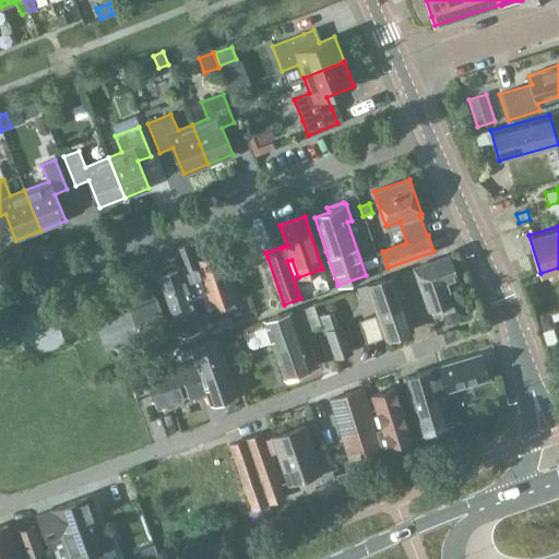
[(211,307),(212,309),(236,301),(217,247),(209,249),(204,237),(189,242),(197,265),(201,278),(205,292),(211,307)]
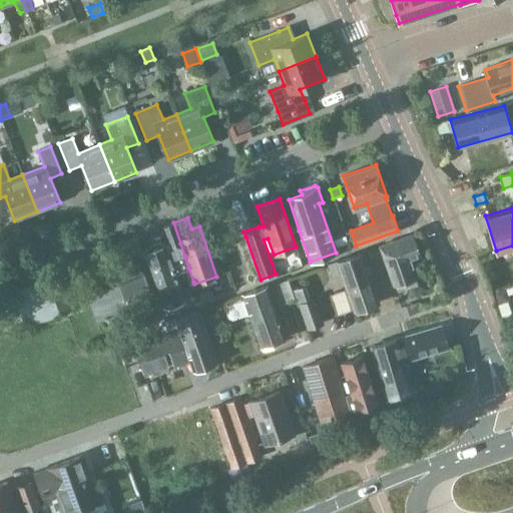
[(180,243),(173,222),(162,226),(170,247),(180,243)]
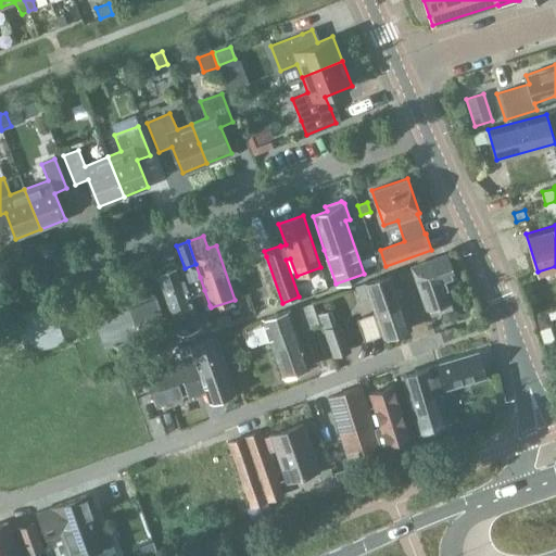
[(426,308),(451,300),(444,281),(454,278),(446,254),(411,267),(426,308)]
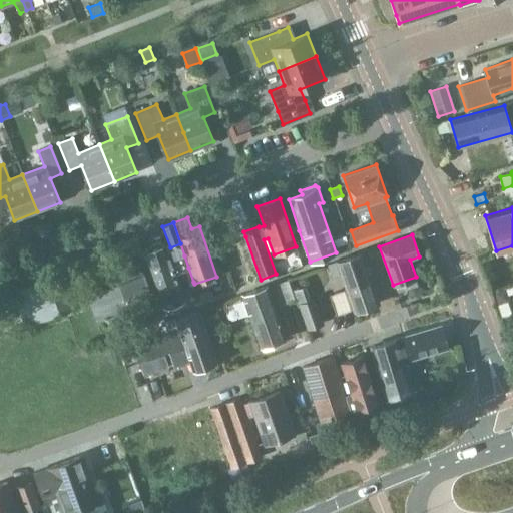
[(153,280),(188,268),(184,255),(170,261),(165,244),(161,245),(160,241),(147,246),(148,249),(144,251),(153,280)]
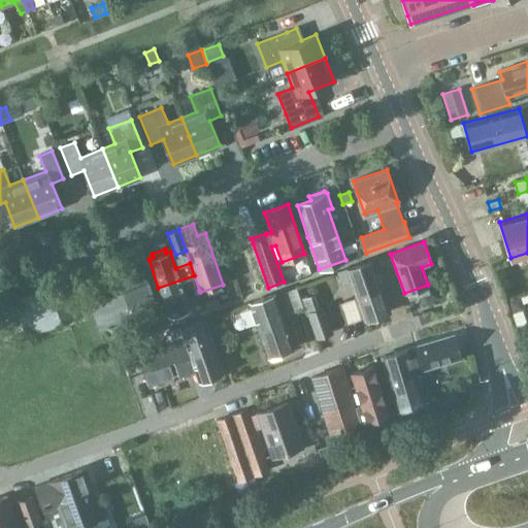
[(390,311),(372,260),(336,272),(340,284),(350,281),(363,321),(390,311)]
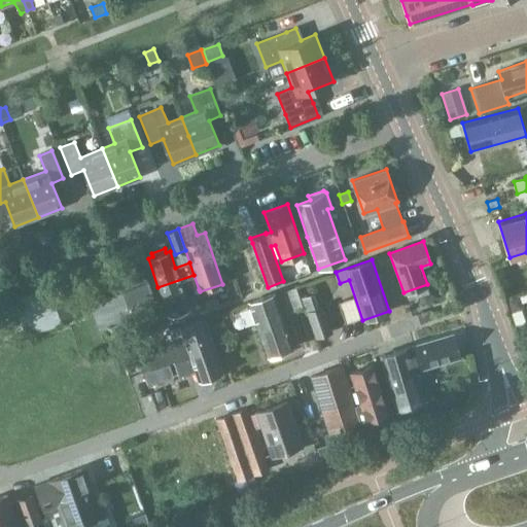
[(98,329),(156,310),(146,282),(142,269),(123,275),(127,289),(89,303),(98,329)]
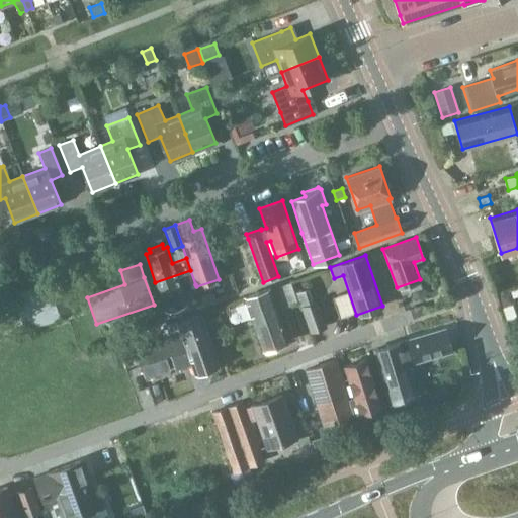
[(190,270),(155,282),(165,310),(185,303),(182,293),(192,290),(191,286),(195,284),(190,270)]
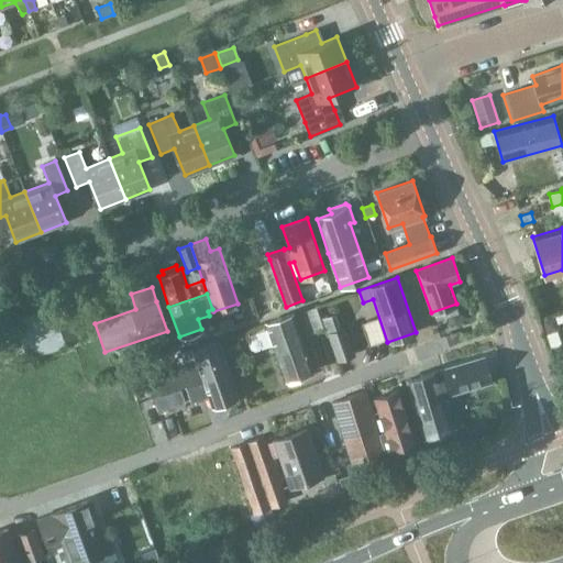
[(0,368),(44,352),(79,339),(64,300),(13,319),(0,323),(0,368)]
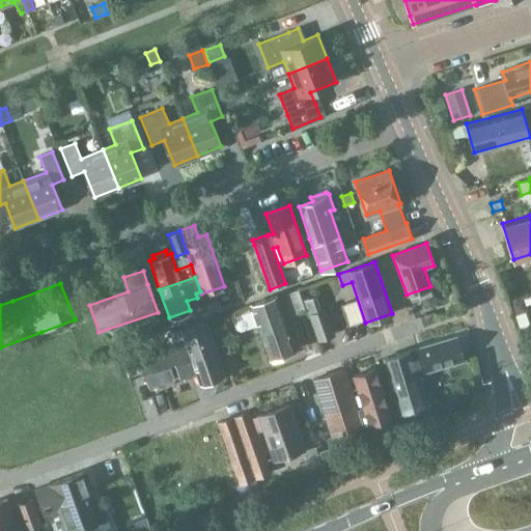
[(269,360),(296,350),(277,296),(250,305),(269,360)]
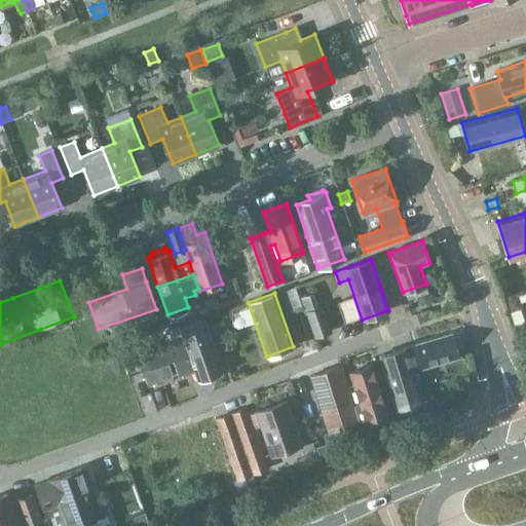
[(519,296),(508,299),(512,310),(522,307),(519,296)]
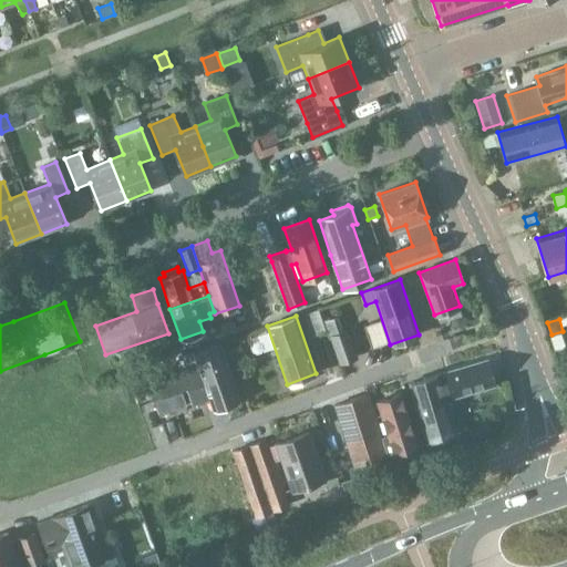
[(232,321),(222,325),(225,333),(235,330),(232,321)]
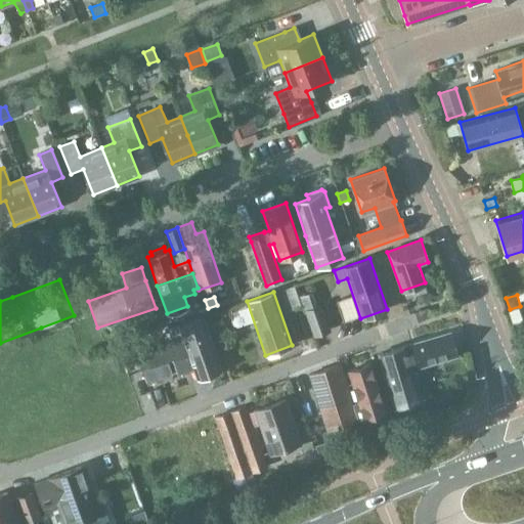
[(314,335),(330,330),(320,305),(305,310),(314,335)]
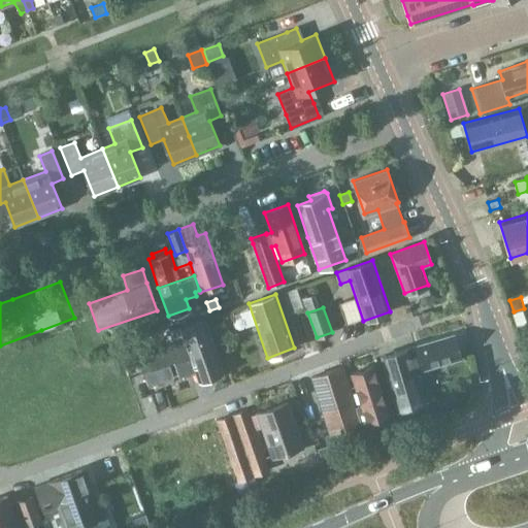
[(421,311),(411,315),(415,324),(430,318),(427,309),(421,311)]
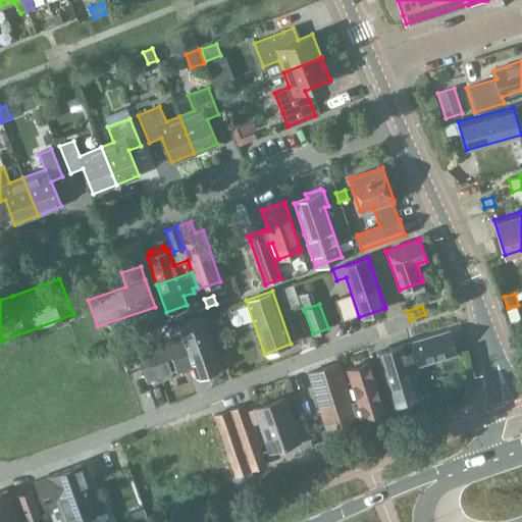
[(187,351),(211,343),(202,316),(177,324),(181,336),(143,350),(148,366),(173,358),(173,359),(189,355),(187,351)]
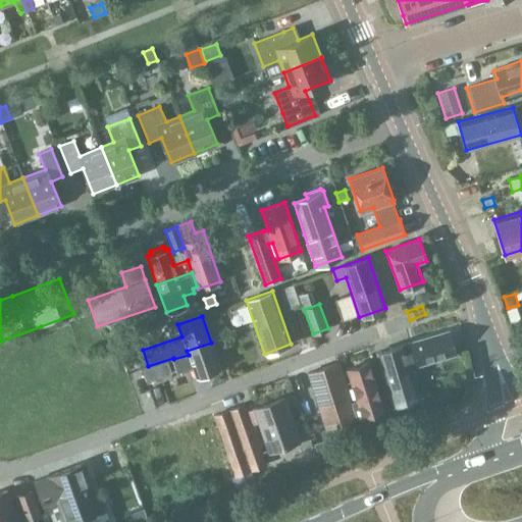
[(395,407),(420,399),(411,368),(455,355),(449,332),(378,354),(395,407)]
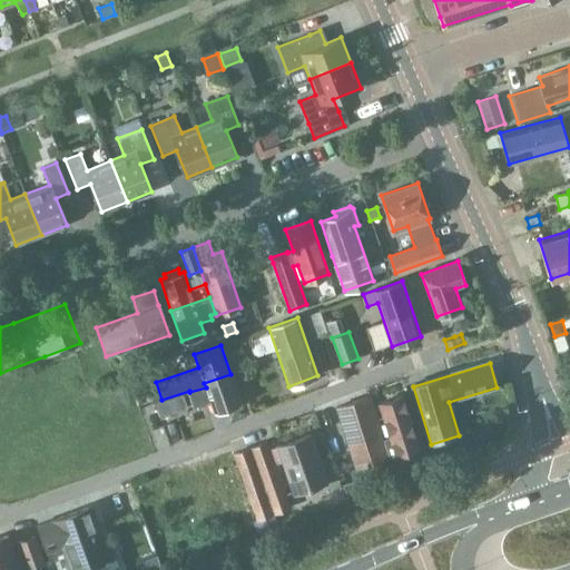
[(140,369),(128,373),(134,390),(146,385),(140,369)]
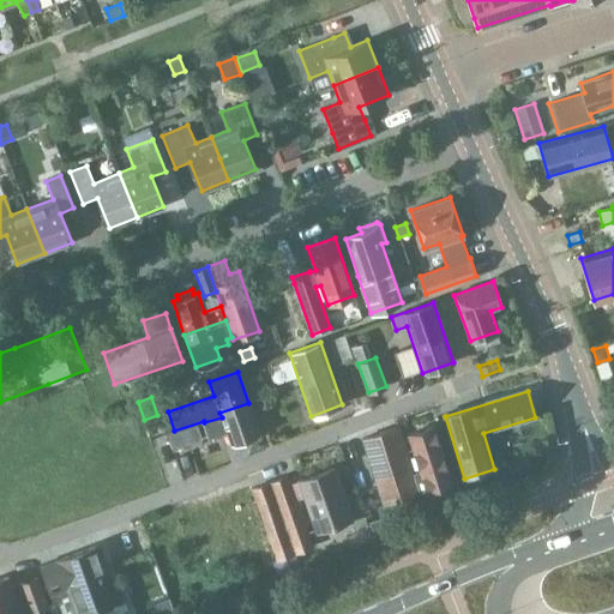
[(222,417),(204,422),(209,437),(216,434),(214,431),(224,427),(230,444),(259,434),(248,403),(220,413),(222,417)]
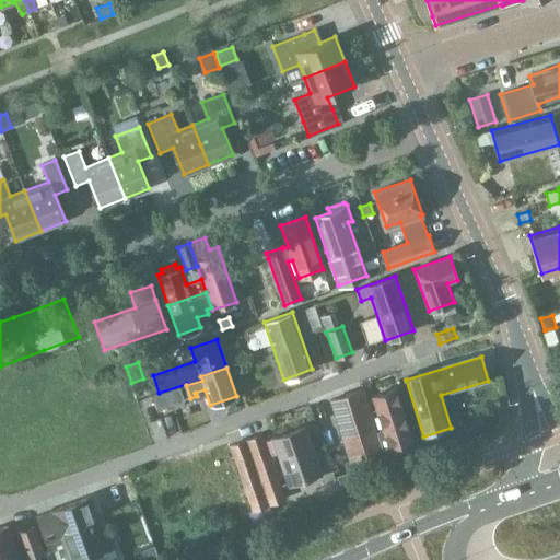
[(349,461),(382,450),(389,447),(389,448),(412,441),(396,389),(372,398),(383,429),(376,432),(363,391),(330,401),(349,461)]
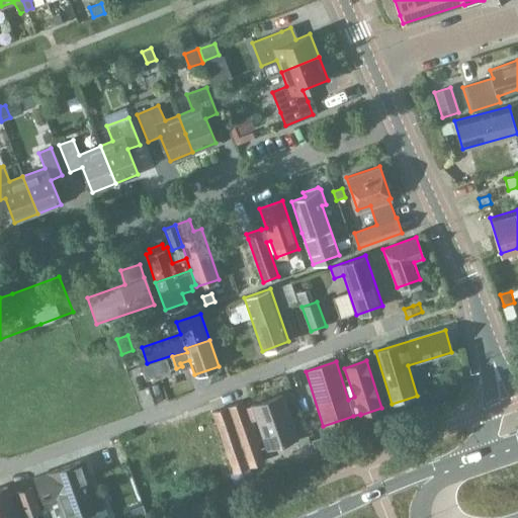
[(147,363),(141,365),(145,377),(155,373),(151,362),(147,363)]
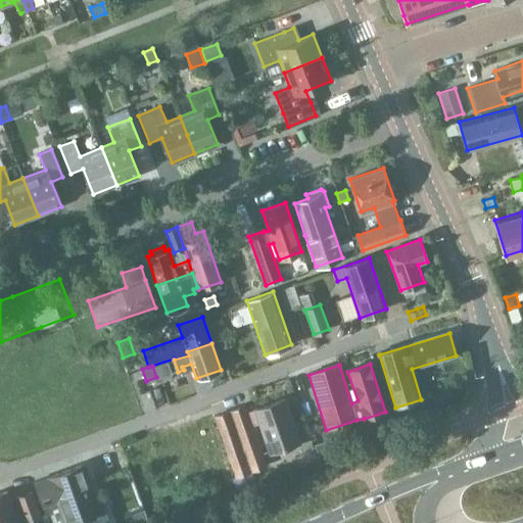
[(259,423),(263,430),(270,452),(299,441),(284,398),(247,412),(244,405),(214,416),(235,476),(266,466),(251,425),(259,423)]
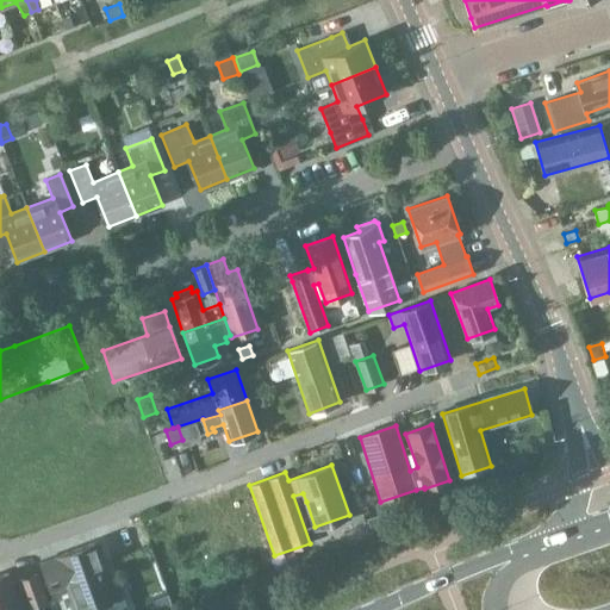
[(470,481),(460,485),(462,492),(472,490),(470,481)]
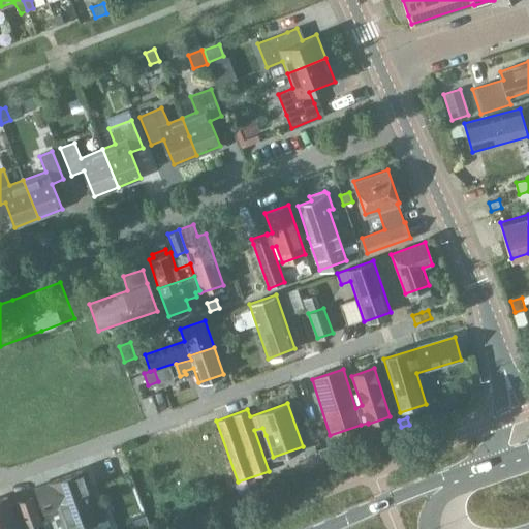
[(216,489),(232,484),(211,423),(194,429),(216,489)]
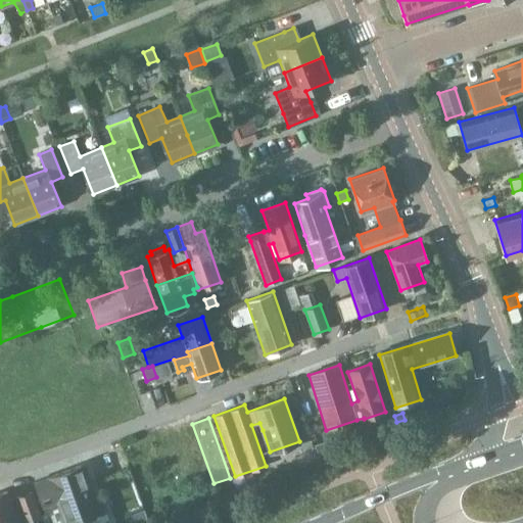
[(333,439),(316,444),(320,460),(337,454),(333,439)]
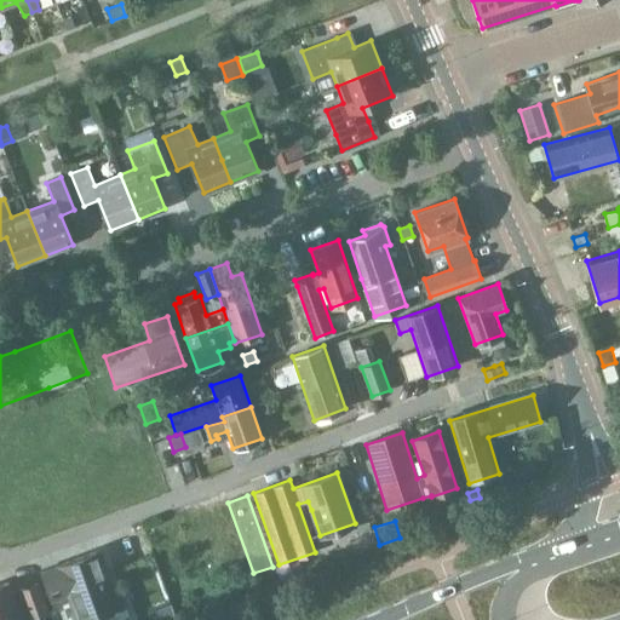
[(99,549),(40,572),(51,601),(67,596),(75,619),(91,619),(99,618),(99,619),(120,619),(126,619),(116,587),(114,589),(108,573),(99,549)]
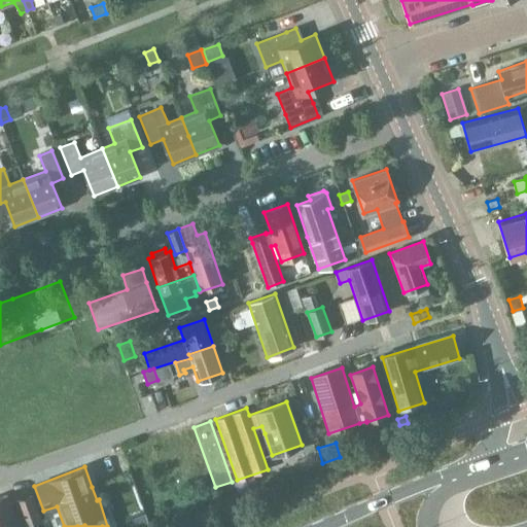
[(0,526),(37,526),(37,525),(33,526),(32,524),(40,521),(31,497),(31,496),(9,503),(6,495),(0,497),(0,526)]
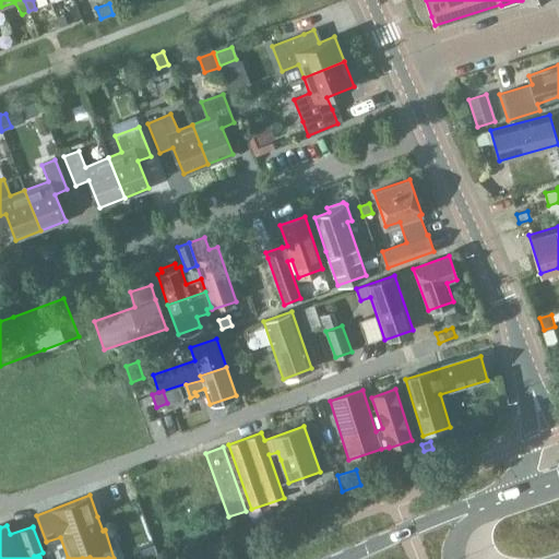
[(140,536),(127,545),(135,558),(149,549),(140,536)]
